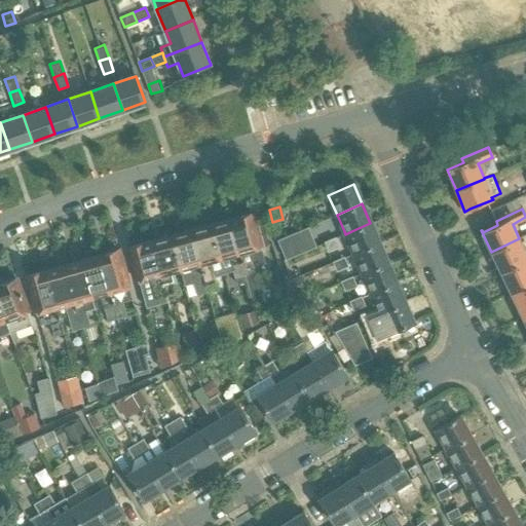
[(251,214),(229,219),(232,231),(243,275),(246,282),(247,282),(251,298),(260,295),(254,272),(255,272),(253,266),(266,263),(261,247),(267,246),(261,216),(252,218),(251,214)]
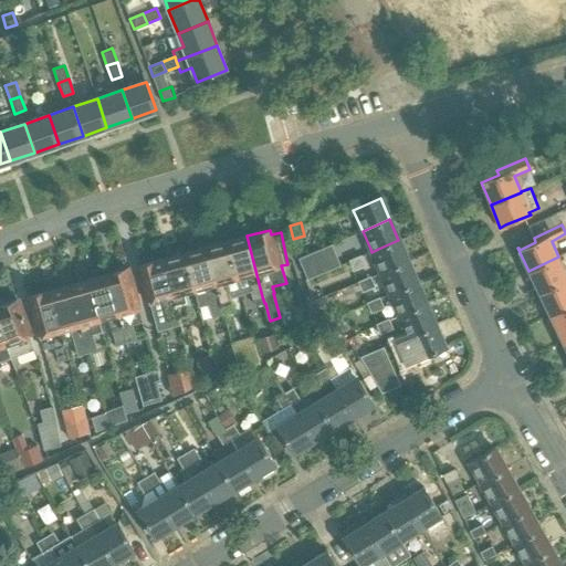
[(262,296),(250,249),(247,236),(226,241),(228,249),(236,279),(240,294),(250,291),(254,306),(264,303),(262,296)]
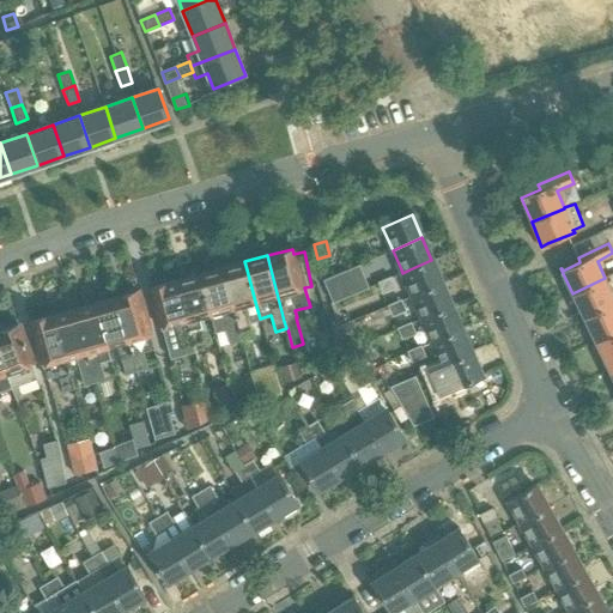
[(412,296),(442,283),(436,269),(431,260),(410,269),(402,273),(412,296)]
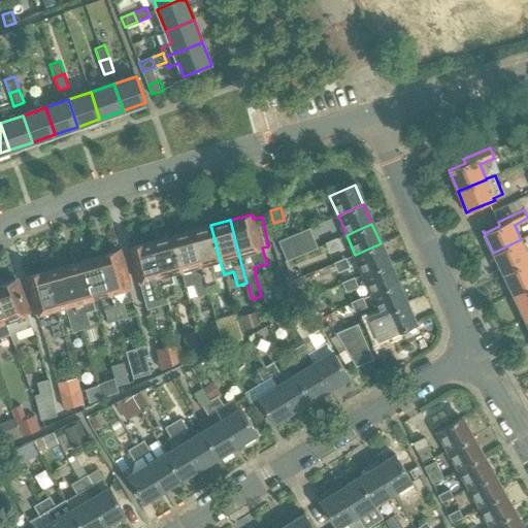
[(205,287),(216,284),(213,277),(224,274),(220,260),(212,232),(210,225),(191,231),(191,232),(205,287)]
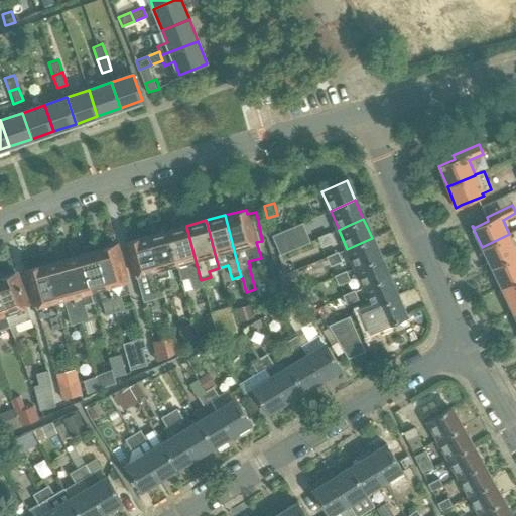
[(309,241),(301,223),(272,236),(280,254),(309,241)]
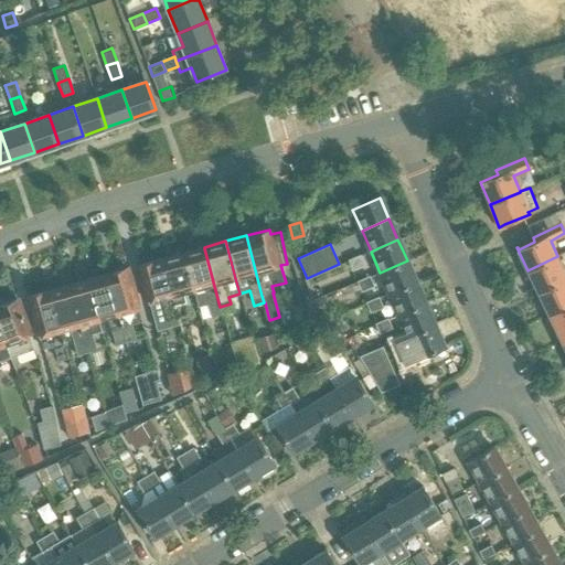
[(220,307),(204,248),(204,247),(183,253),(193,289),(198,307),(209,304),(212,317),(222,313),(220,307)]
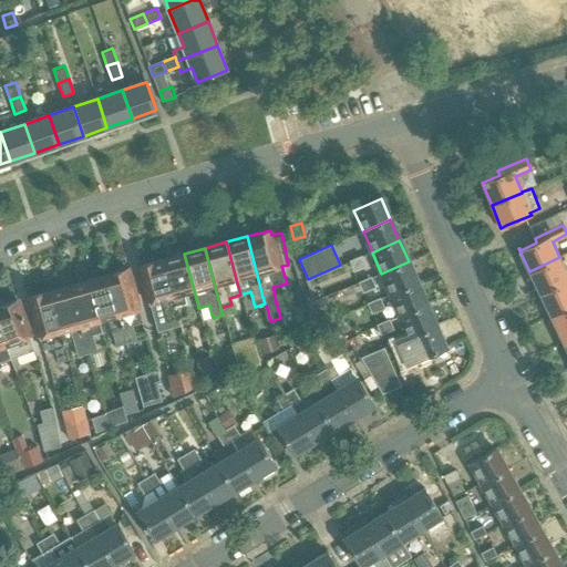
[(183,294),(194,290),(184,254),(162,259),(178,319),(189,317),(183,294)]
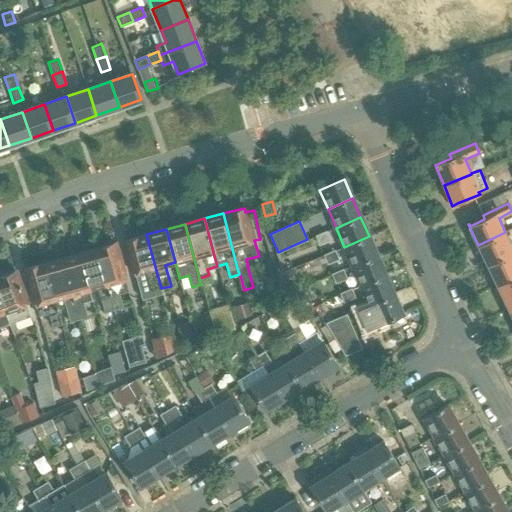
[(319,245),(331,240),(326,231),(315,235),(319,245)]
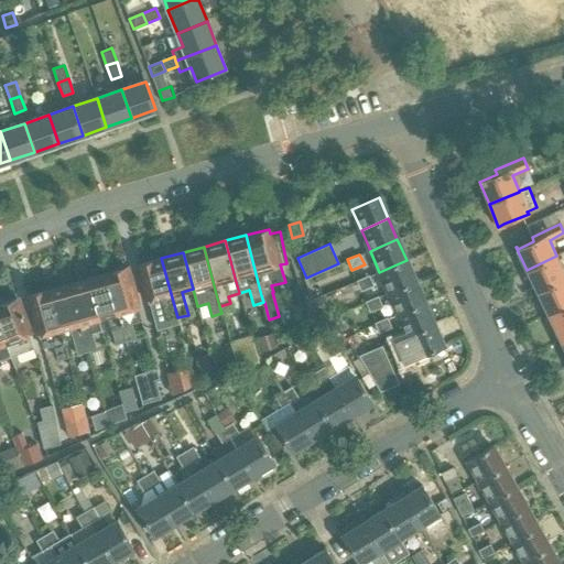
[(563,270),(556,256),(527,270),(537,292),(563,278),(563,270)]
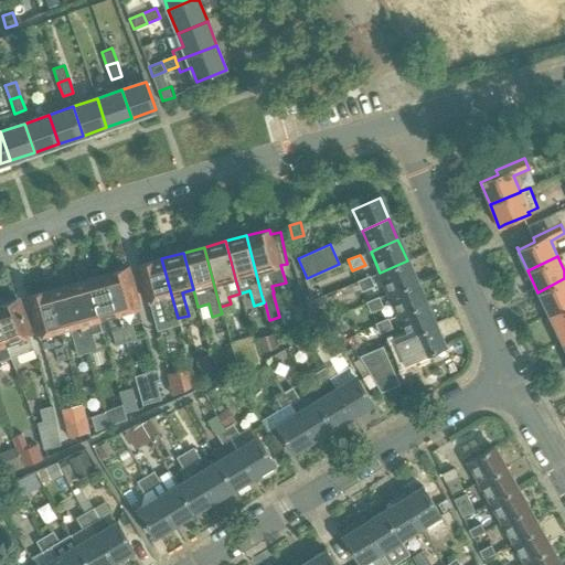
[(178,318),(161,258),(140,264),(157,330),(179,324),(178,318)]
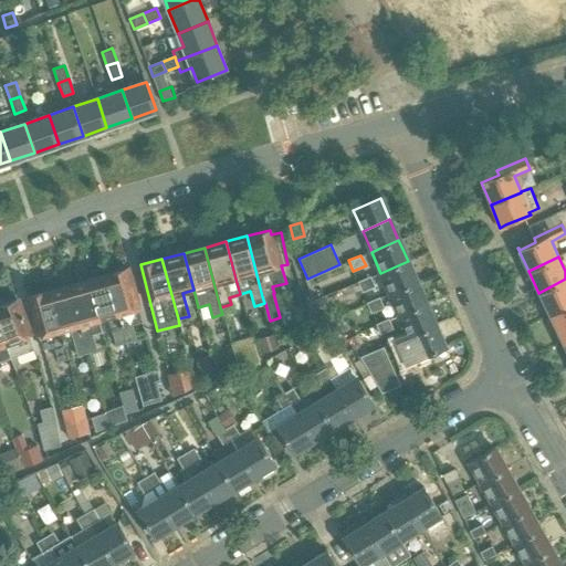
[(408,261),(380,273),(390,293),(417,282),(408,261)]
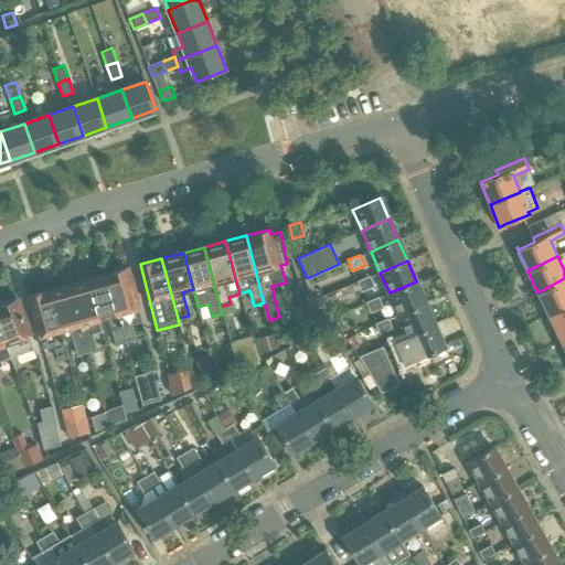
[(127,268),(107,273),(126,341),(137,339),(132,324),(140,321),(127,268)]
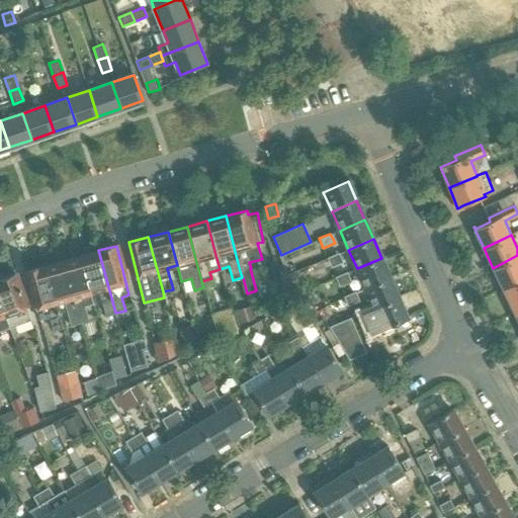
[(92,252),(80,255),(90,290),(98,288),(106,316),(115,313),(98,250),(92,252)]
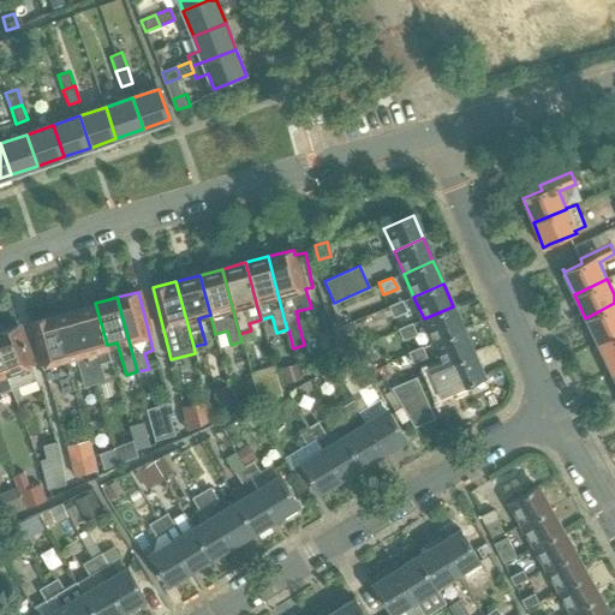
[(402,300),(388,306),(393,317),(407,311),(402,300)]
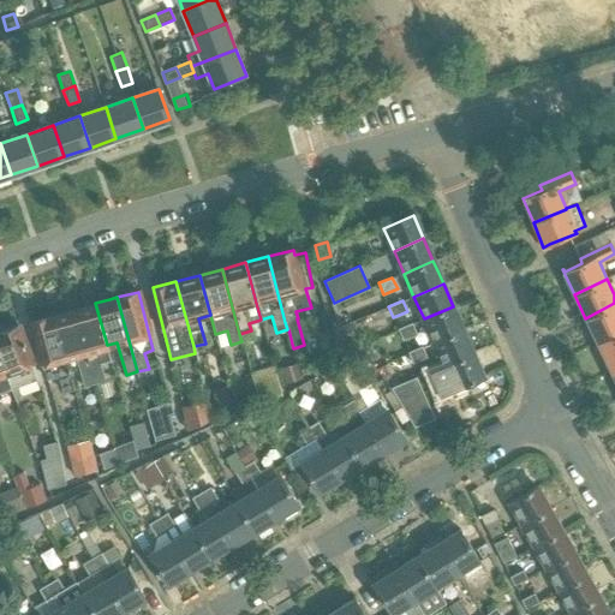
[(95,303),(73,310),(94,381),(105,378),(101,363),(111,360),(107,345),(95,303)]
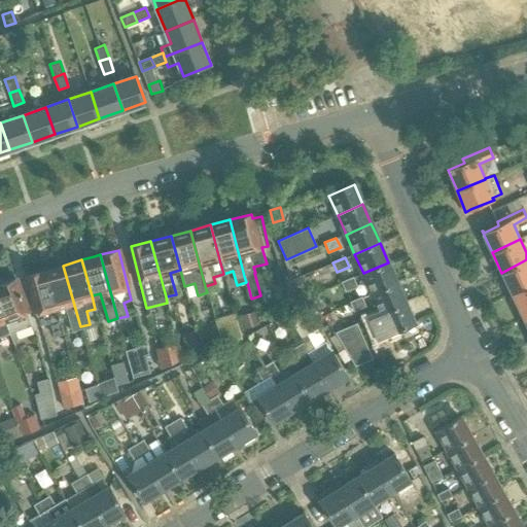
[(513,295),(526,288),(526,259),(501,273),(513,295)]
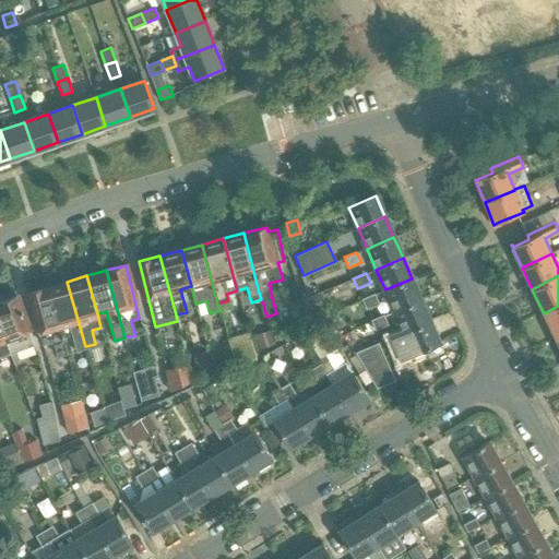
[(394,311),(420,299),(412,278),(385,289),(394,311)]
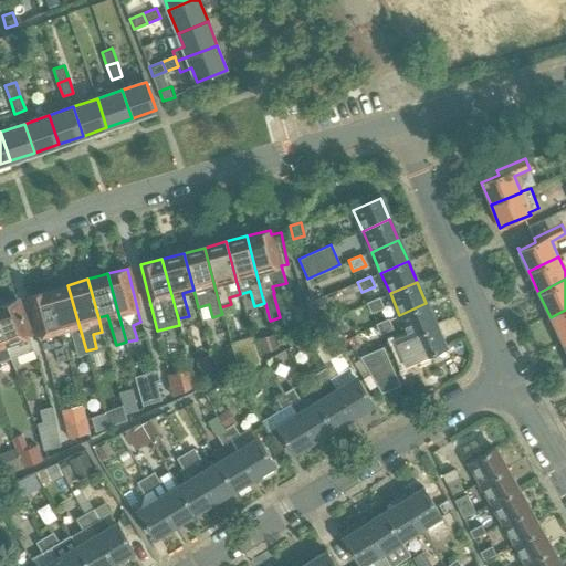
[(76,354),(86,350),(67,285),(50,290),(60,328),(70,325),(76,354)]
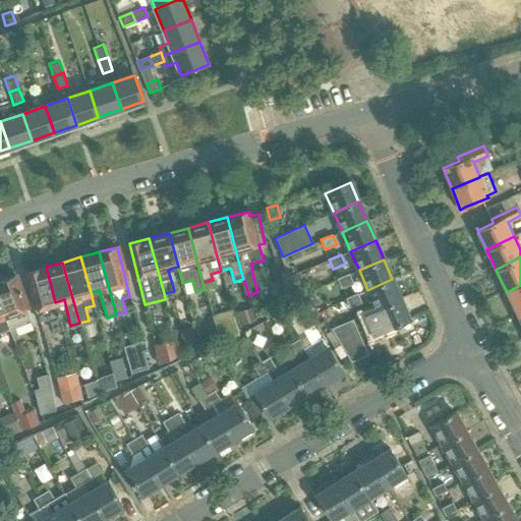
[(55,302),(46,267),(26,272),(41,321),(50,319),(54,332),(62,330),(62,328),(55,302)]
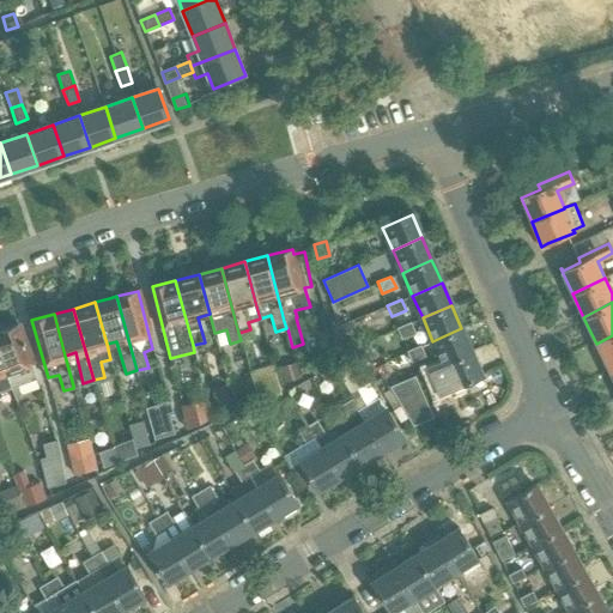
[(411,322),(396,328),(402,339),(416,333),(411,322)]
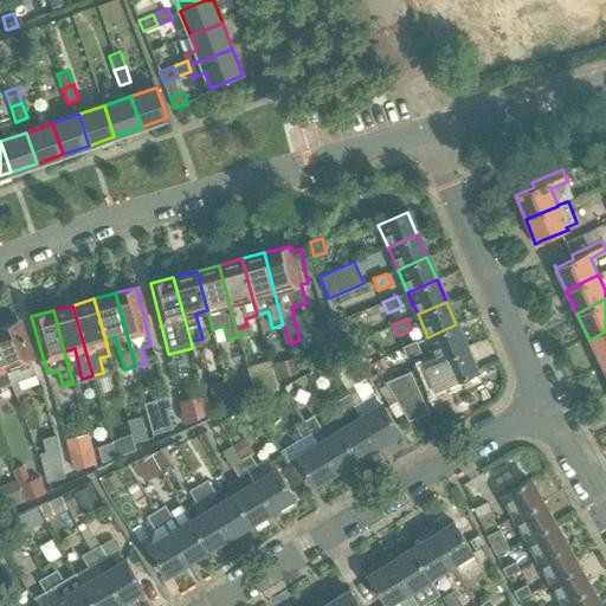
[(15,394),(19,393),(21,389),(18,381),(37,374),(32,359),(18,321),(0,327),(0,352),(6,368),(12,384),(15,394)]
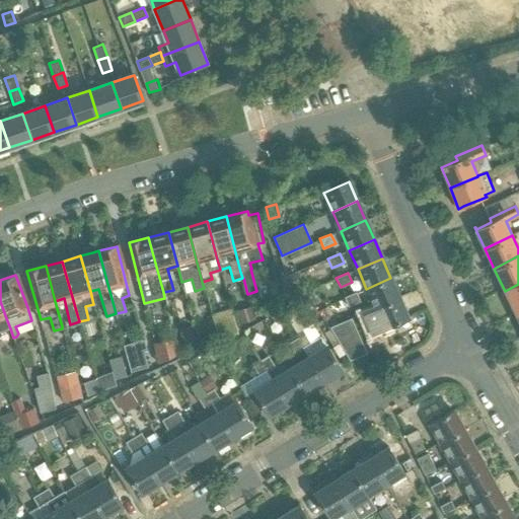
[(390,278),(366,289),(375,308),(399,298),(390,278)]
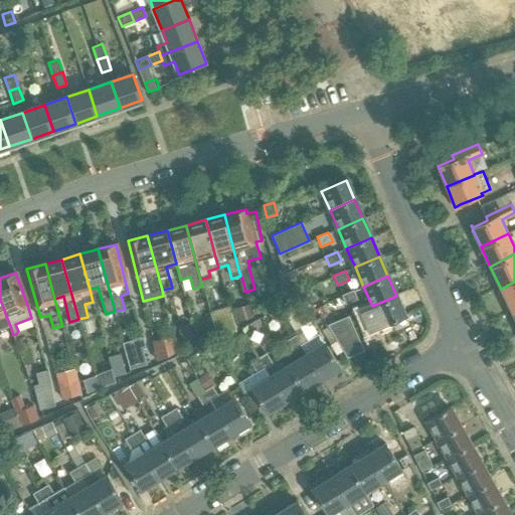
[(514,282),(501,289),(512,311),(514,309),(514,282)]
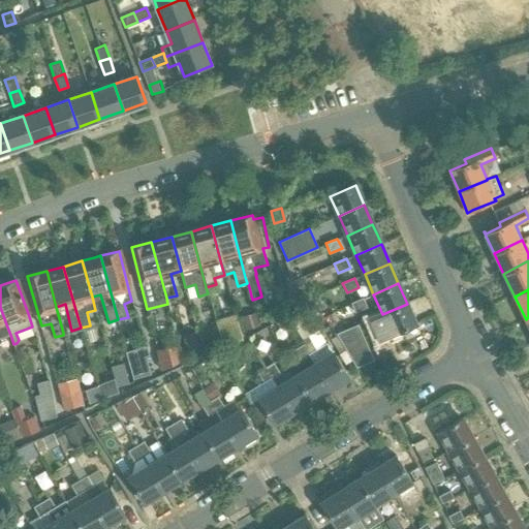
[(356,312),(368,307),(364,299),(352,304),(356,312)]
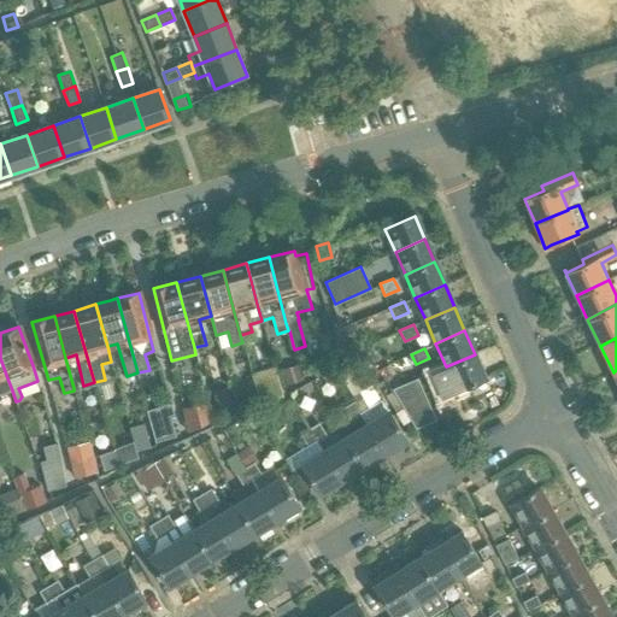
[(486,380),(475,354),(446,366),(432,372),(442,398),(486,380)]
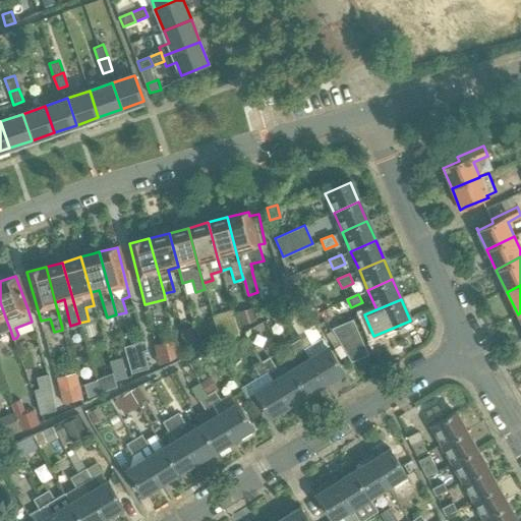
[(0,332),(10,330),(5,316),(0,302),(0,332)]
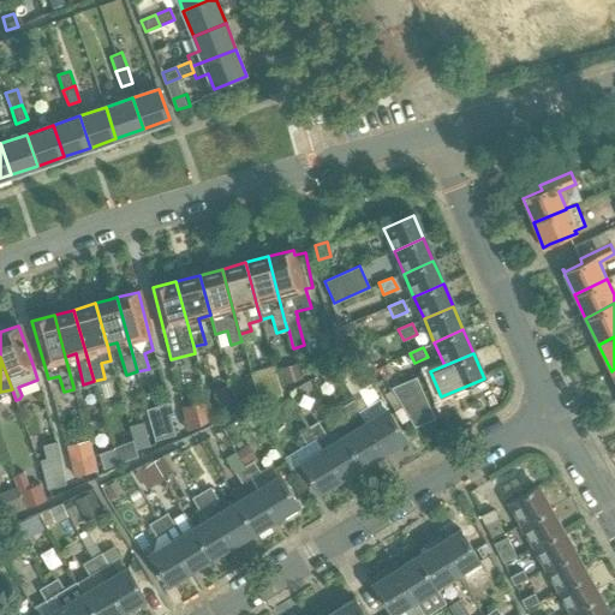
[(286,382),(303,377),(299,363),(282,368),(286,382)]
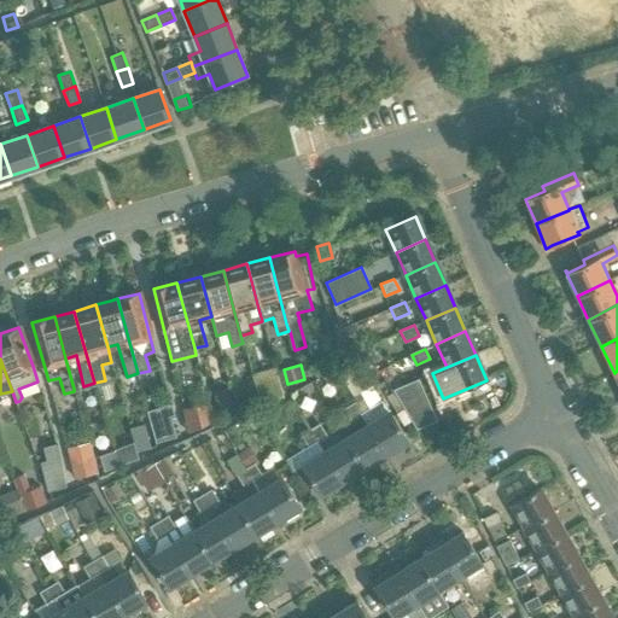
[(342,373),(354,395),(368,388),(355,366),(342,373)]
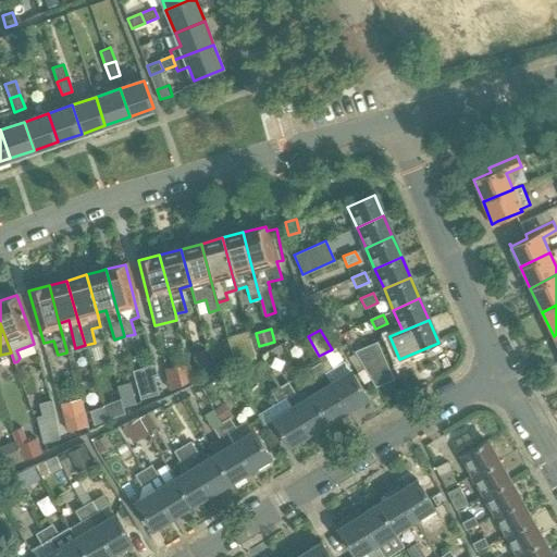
[(256,358),(249,332),(229,337),(231,348),(234,359),(235,363),(256,358)]
